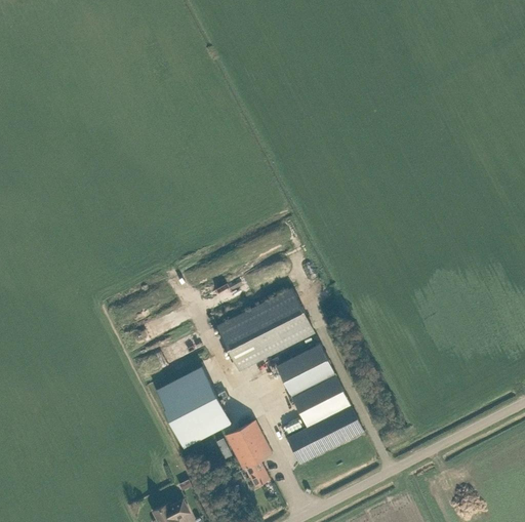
[(292,289),(217,327),(240,372),(315,334),(292,289)]
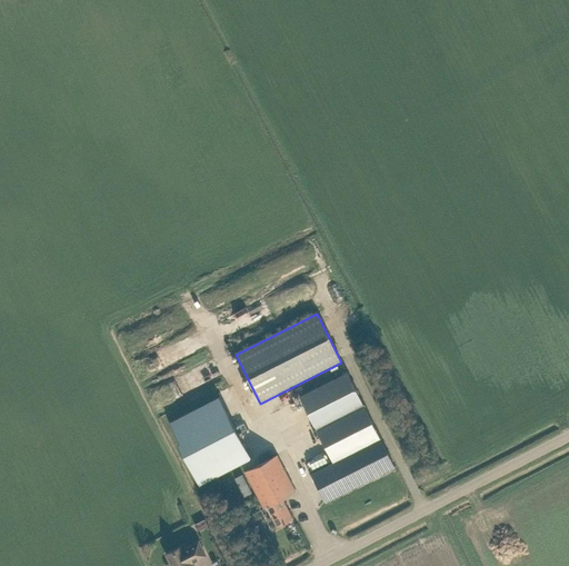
[(346,373),(299,397),(332,464),(380,439),(363,406),(346,373)]
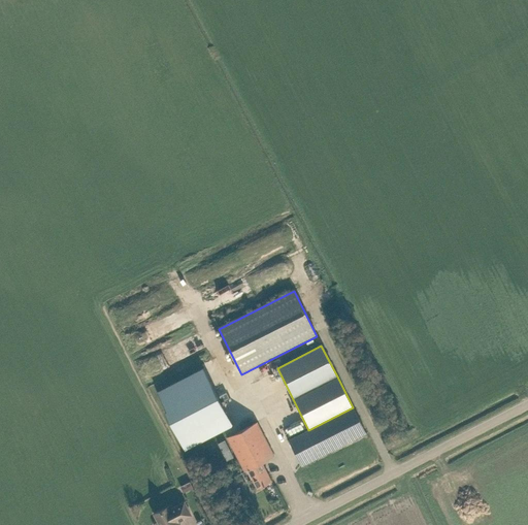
[(185,452),(233,427),(213,389),(165,414),(185,452)]
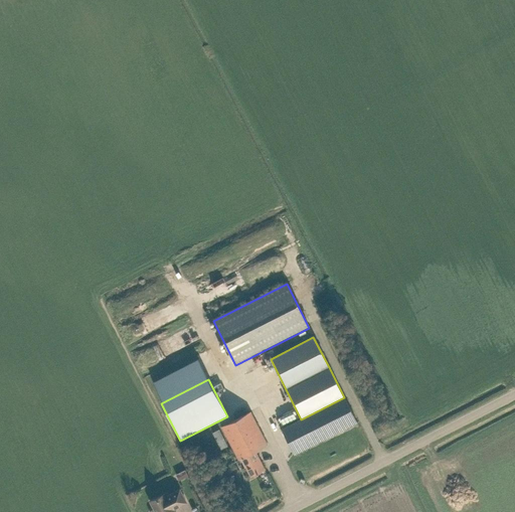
[(344,397),(301,419),(281,430),(294,455),(357,422),(344,397)]
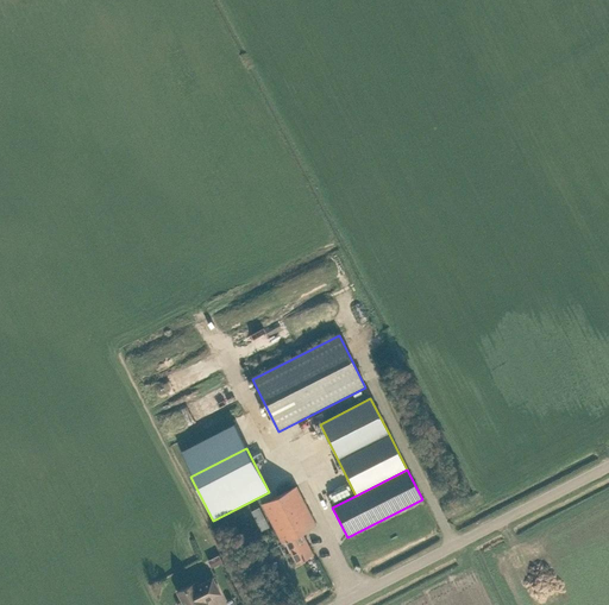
[(282,546),(286,544),(303,535),(316,529),(296,490),(262,508),(282,546)]
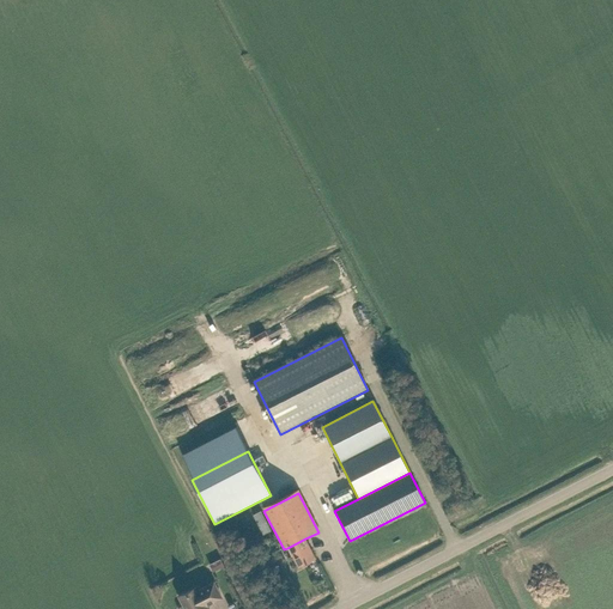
[(305,539),(287,548),(298,571),(316,561),(305,539)]
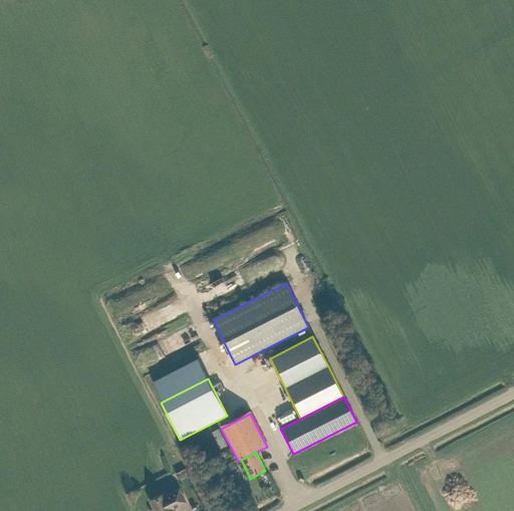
[(179,482),(188,478),(185,471),(176,476),(179,482)]
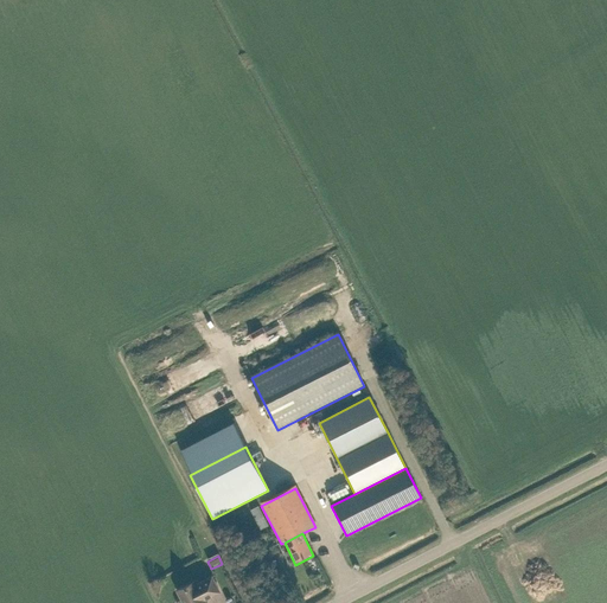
[(204,602),(208,600),(209,601),(221,595),(212,579),(197,588),(195,584),(178,594),(183,602),(204,602)]
